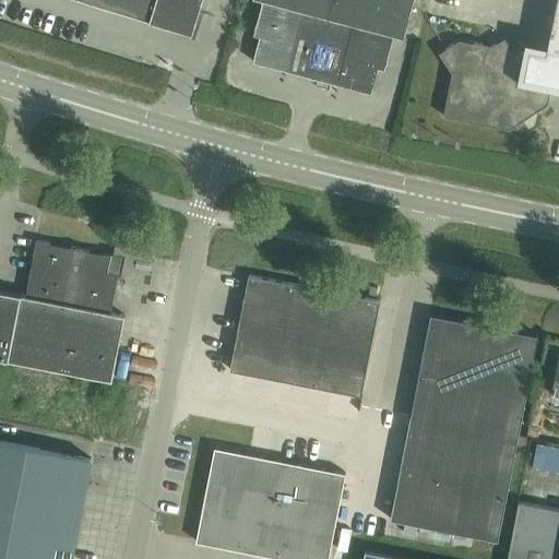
[(84,0),(191,33),(201,0),(84,0)]
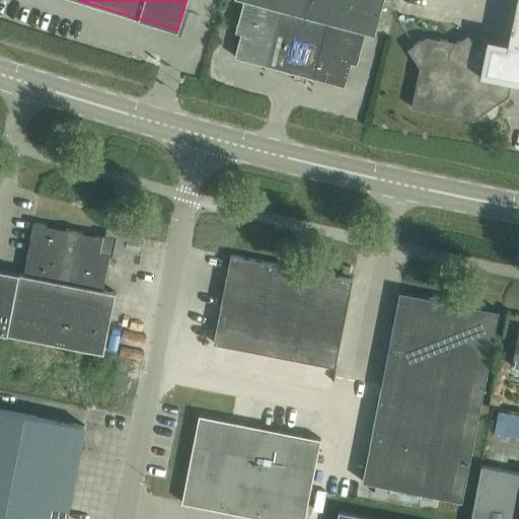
[(242,0),(234,31),(240,33),(234,57),(345,86),(351,63),(357,65),(365,31),(374,34),(383,0),(242,0)]
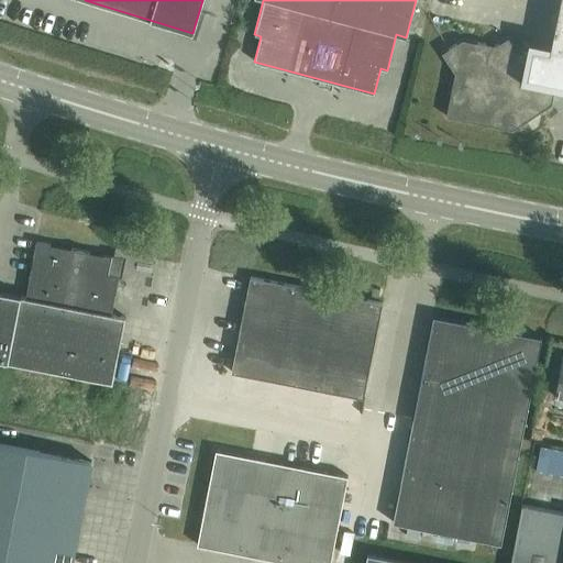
[(562,0),(559,0),(550,45),(562,47),(562,0)]
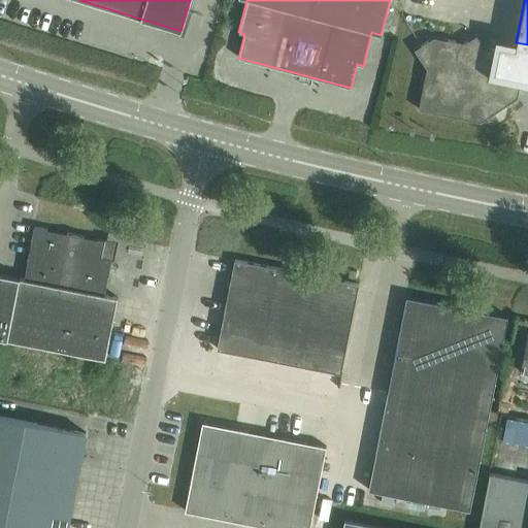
[(433,37),(414,50),(426,68),(418,109),(480,122),(517,98),(520,83),(527,84),(527,44),(516,42),(495,38),(493,50),(485,47),(476,35),(464,43),(433,37)]
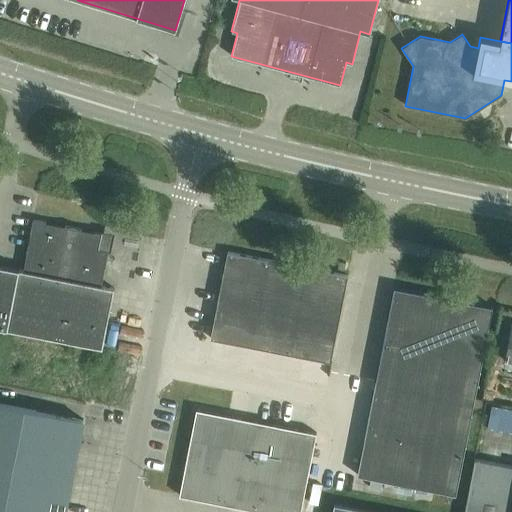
[(32,219),(22,270),(0,265),(0,382),(91,400),(114,288),(101,285),(108,251),(98,249),(101,233),(32,219)]
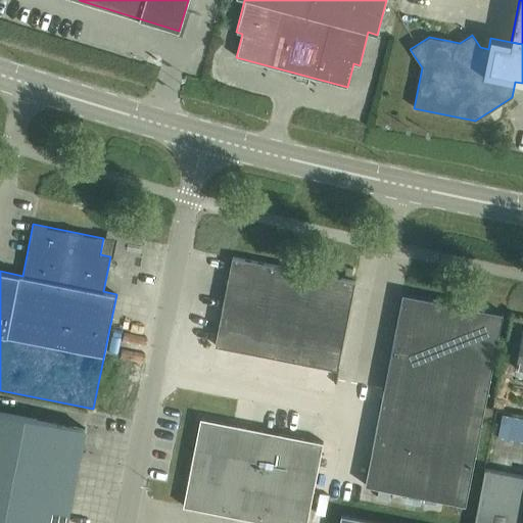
[(354,281),(232,257),(215,345),(337,370),(354,281)]
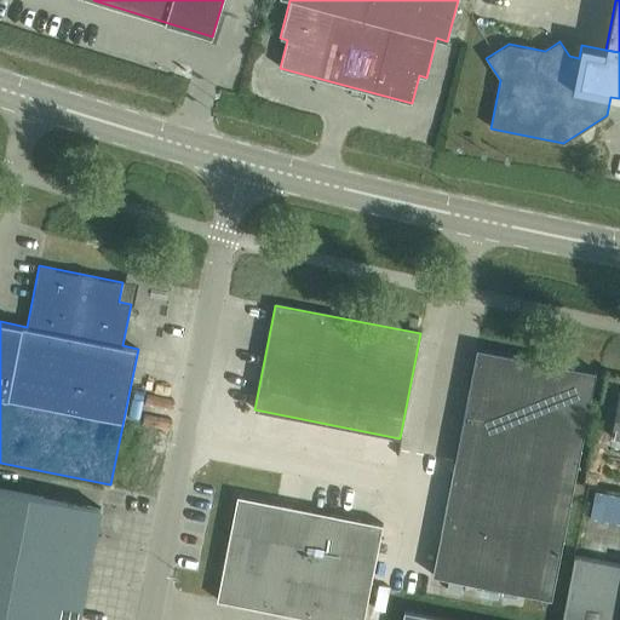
[(551,600),(573,487),(596,372),(476,349),(432,575),(551,600)]
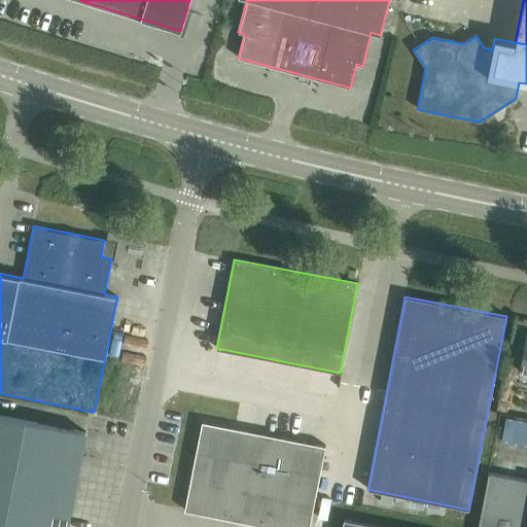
[(0,526),(66,526),(85,431),(0,415),(0,526)]
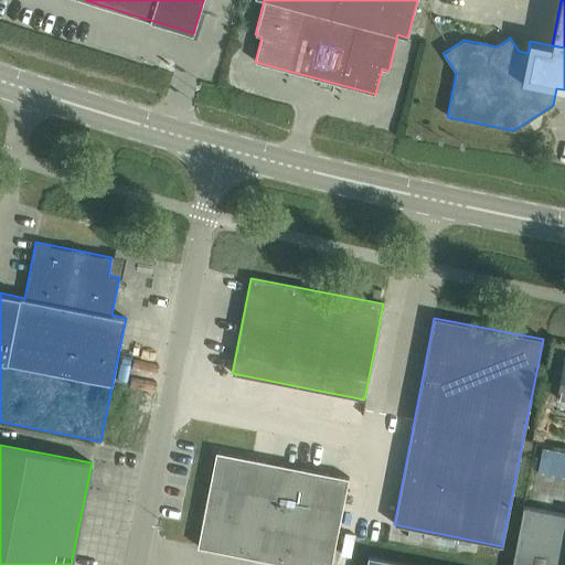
[(216,451),(198,547),(289,564),(331,564),(349,478),(216,451)]
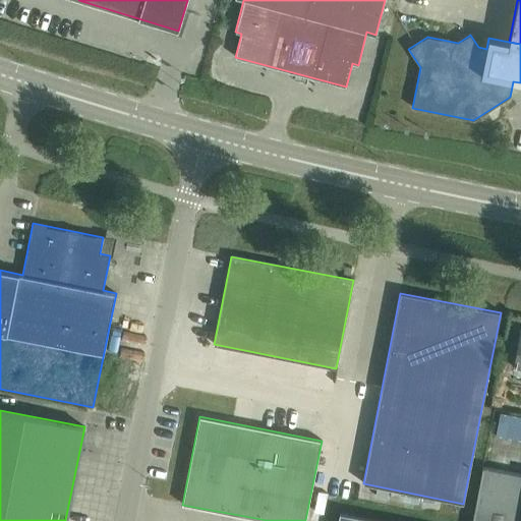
[(471,520),(520,520),(520,474),(482,467),(471,520)]
